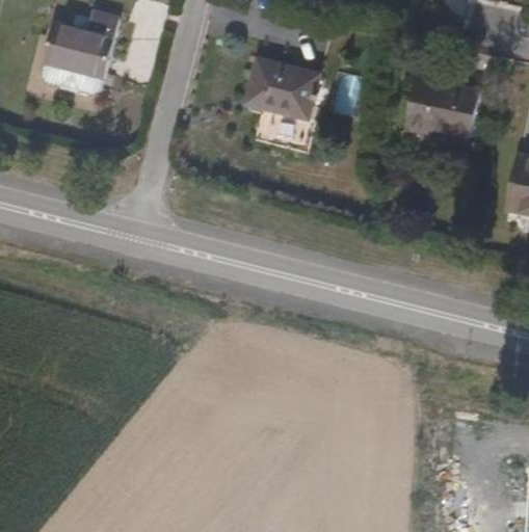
[(112,42),(50,25),(41,61),(102,79),(112,42)]
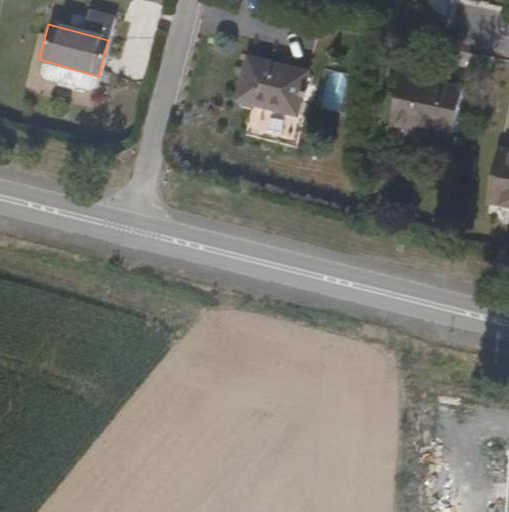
[(242,104),(271,111),(282,70),(253,62),(242,104)]
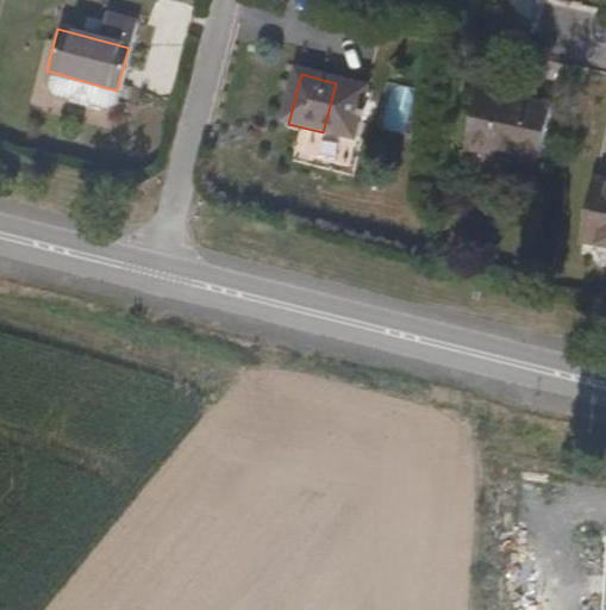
[(336,83),(323,132),(355,141),(367,92),(336,83)]
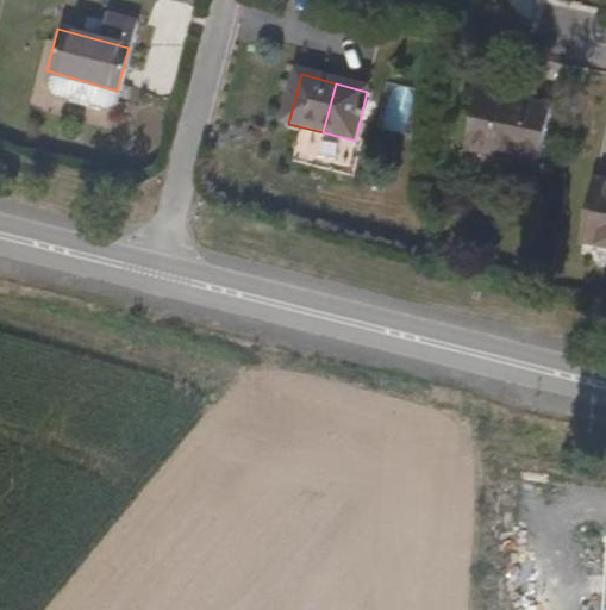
[(547,104),(470,91),(461,153),(493,157),(495,150),(537,157),(547,104)]
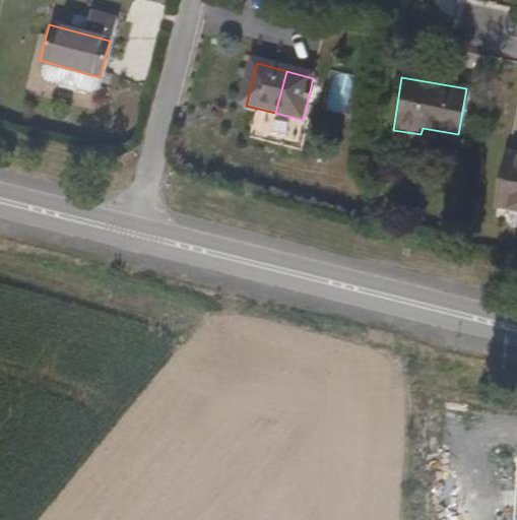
[(516,151),(507,149),(493,206),(516,211),(516,151)]
